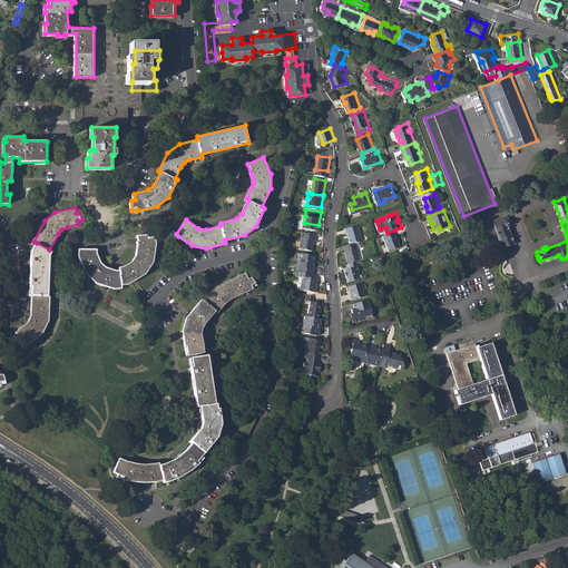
[(491,241),(495,240),(499,237),(502,247),(515,243),(508,226),(510,225),(511,223),(508,214),(483,223),(491,241)]
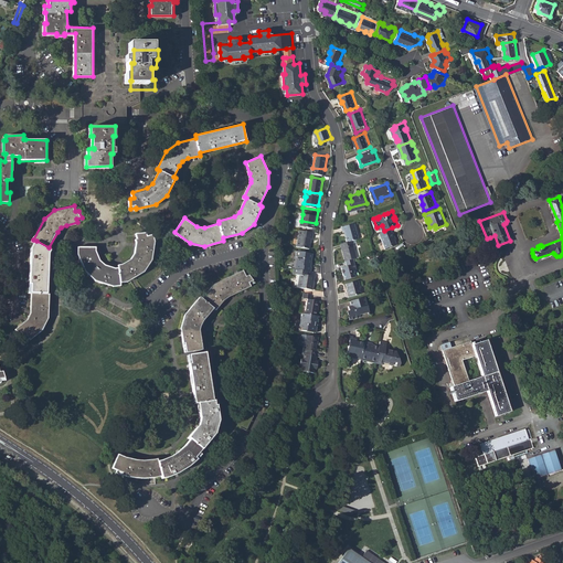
[(347,233),(349,240),(353,238),(360,237),(356,221),(343,225),(344,230),(347,229),(348,233),(347,233)]
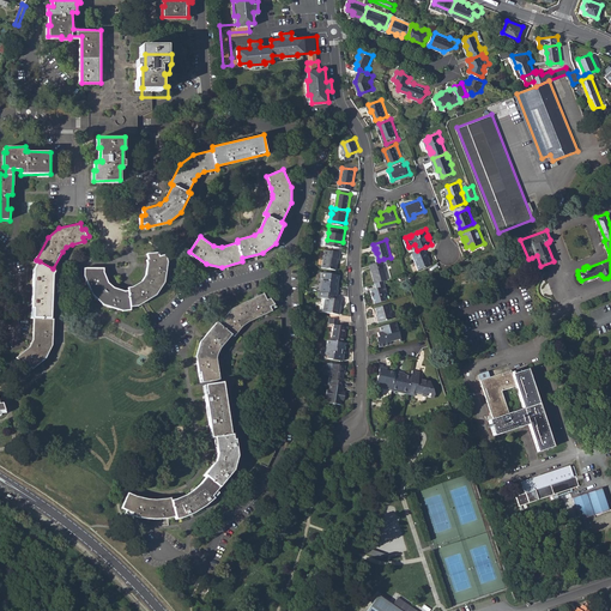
[(428,250),(425,247),(417,250),(413,252),(419,268),(431,264),(429,255),(430,255),(429,250),(428,250)]
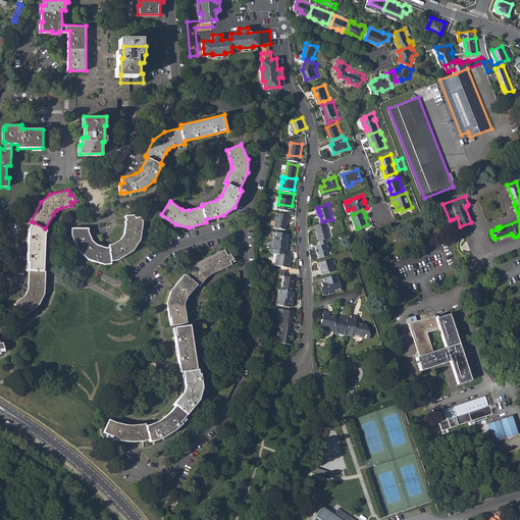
[(290,219),(291,213),(277,211),(275,226),(287,228),(289,218),(290,219)]
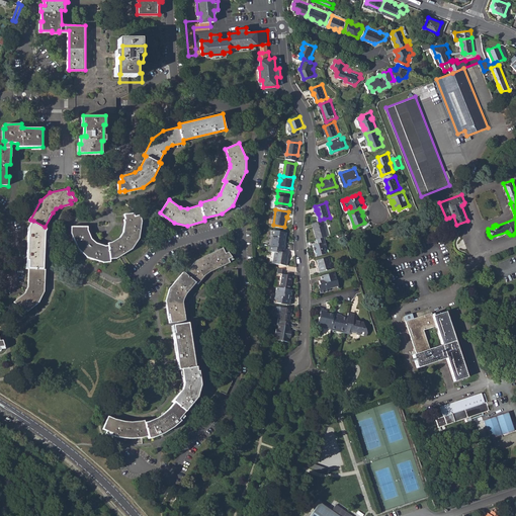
[(89,225),(73,225),(73,232),(79,247),(89,256),(105,261),(111,261),(111,258),(118,257),(133,248),(140,238),(143,221),(141,213),(136,216),(135,212),(125,213),(126,218),(124,219),(125,222),(124,231),(120,236),(111,242),(109,242),(109,244),(106,245),(97,242),(93,237),(89,228),(89,225)]
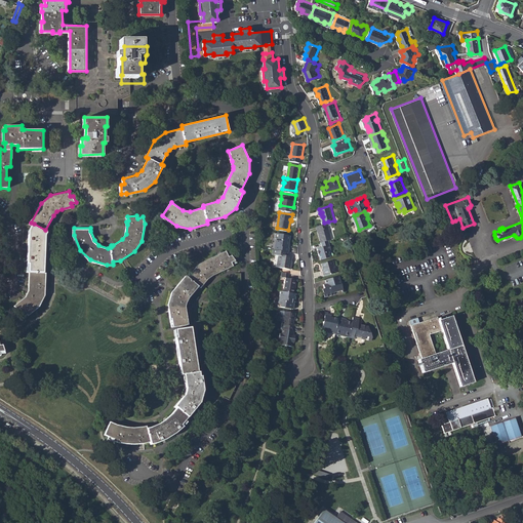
[(318,225),(322,241),(330,239),(332,238),(328,222),(324,223),(318,225)]
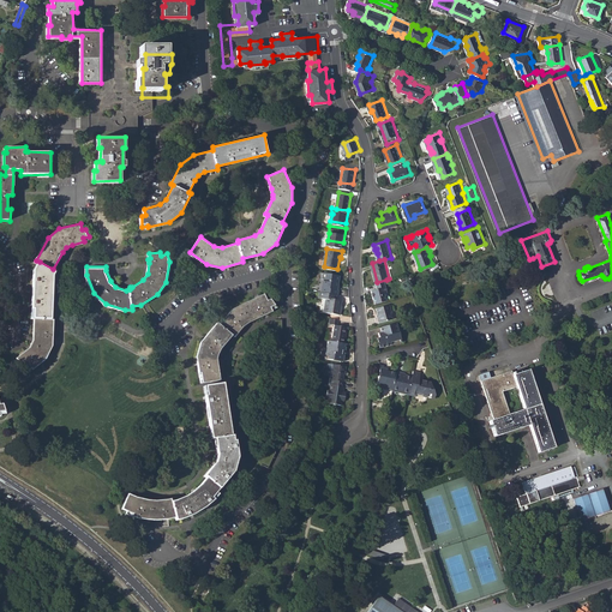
[(53,318),(55,274),(57,271),(53,269),(40,262),(35,269),(34,317),(36,317),(53,318)]
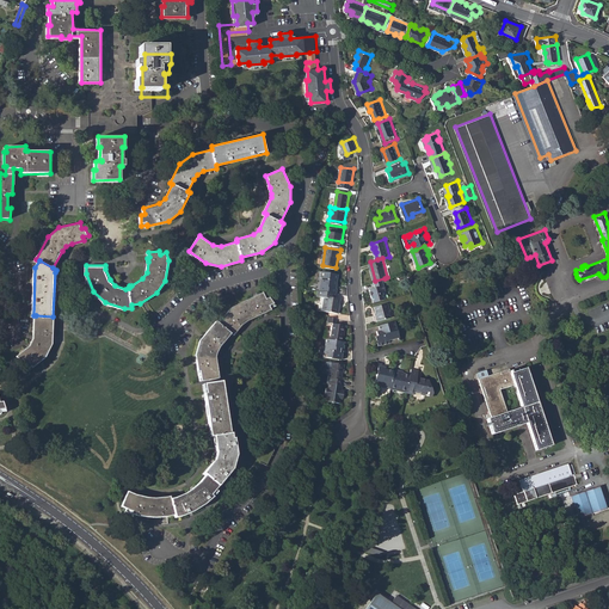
[(325,277),(324,289),(338,291),(339,287),(337,285),(338,282),(339,282),(340,272),(324,270),(323,277),(325,277)]
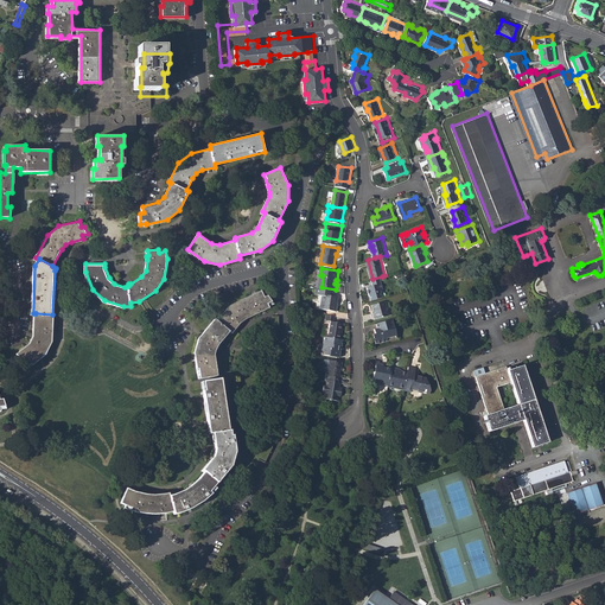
[(369,285),(373,299),(384,295),(382,287),(384,286),(382,276),(373,279),(374,284),(369,285)]
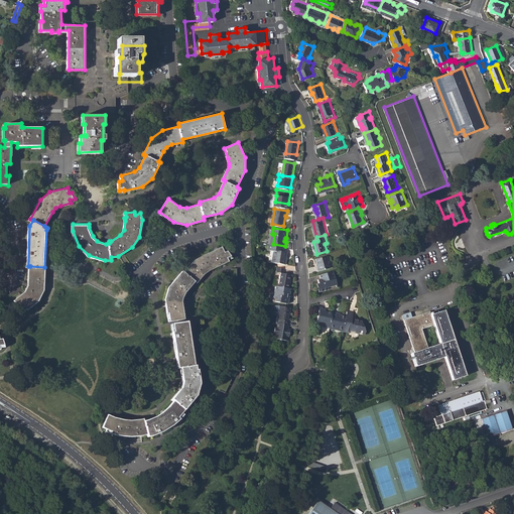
[(284,250),(285,246),(273,244),(270,244),(269,249),(275,250),(274,261),(287,263),(289,251),(284,250)]
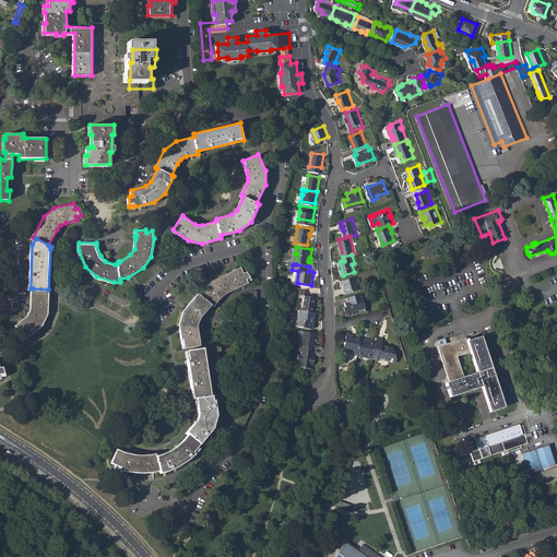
[(180,324),(185,347),(201,345),(198,326),(202,317),(213,304),(215,306),(223,296),(228,293),(249,283),(249,281),(253,279),(248,271),(245,272),(241,267),(214,280),(201,294),(199,293),(185,310),(180,324)]
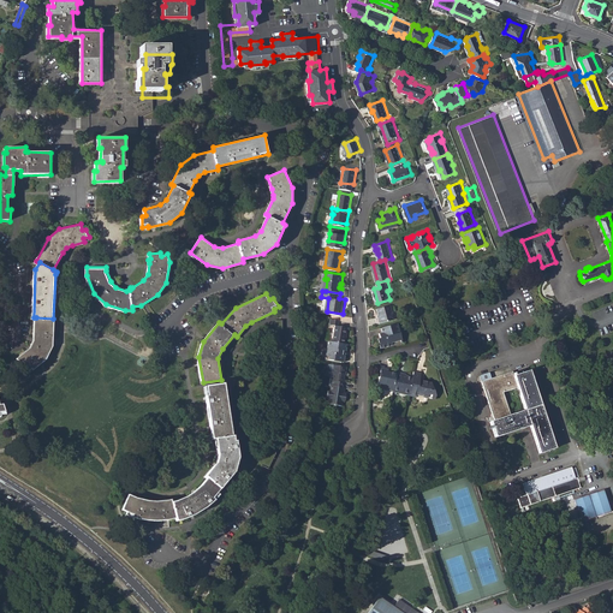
[(379,315),(381,322),(394,319),(393,311),(394,309),(393,304),(379,308),(381,314),(379,315)]
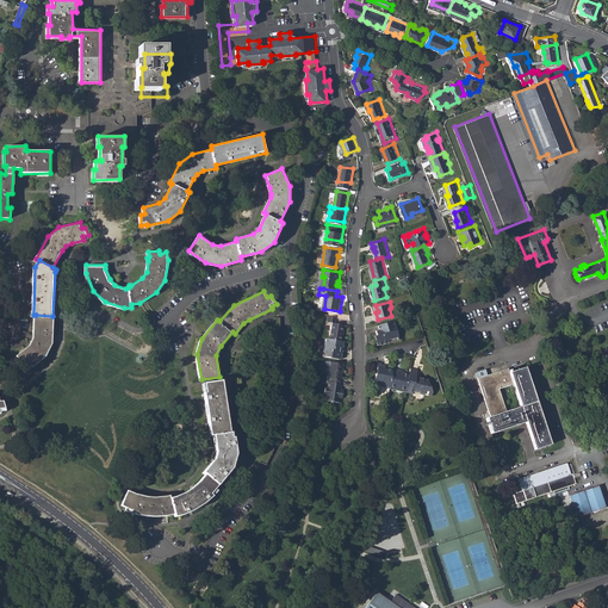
[(54,342),(55,316),(53,316),(36,315),(35,336),(31,343),(18,354),(29,367),(33,364),(35,365),(47,355),(54,342)]
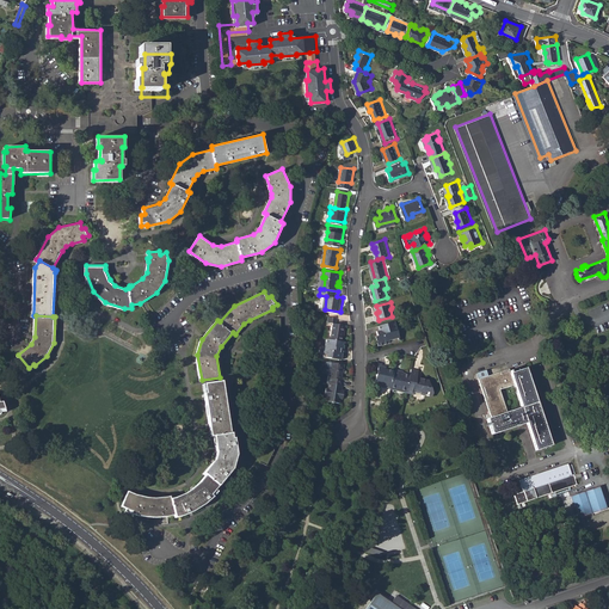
[(334,323),(332,338),(343,340),(344,336),(345,324),(338,323),(339,317),(330,315),(330,321),(334,323)]
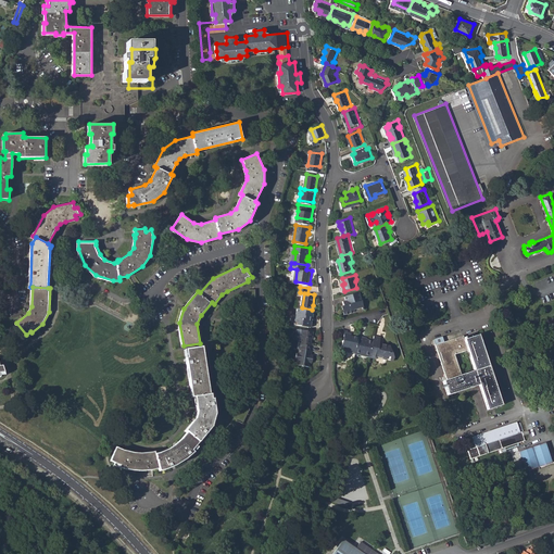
[(365,306),(361,291),(347,296),(348,300),(344,301),(345,304),(343,305),(345,313),(356,311),(356,310),(365,306)]
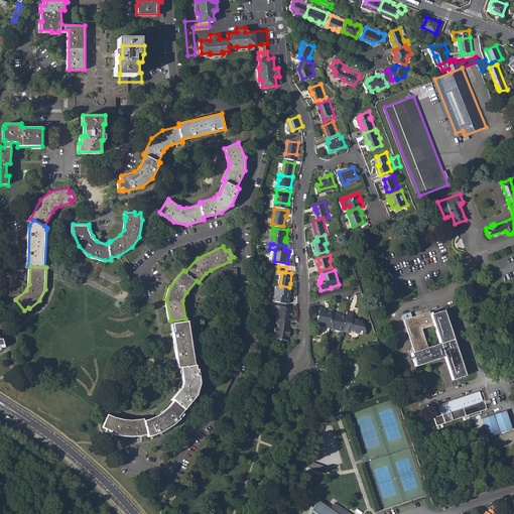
[(290,302),(291,297),(289,296),(289,293),(292,293),(293,287),(289,287),(280,285),(277,285),(275,297),(277,298),(277,300),(290,302)]
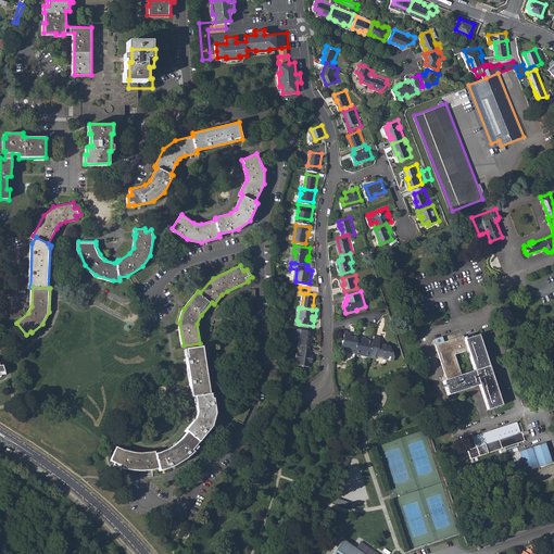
[(301,339),(300,348),(301,348),(312,349),(313,338),(314,338),(315,330),(299,328),(298,338),(301,339)]
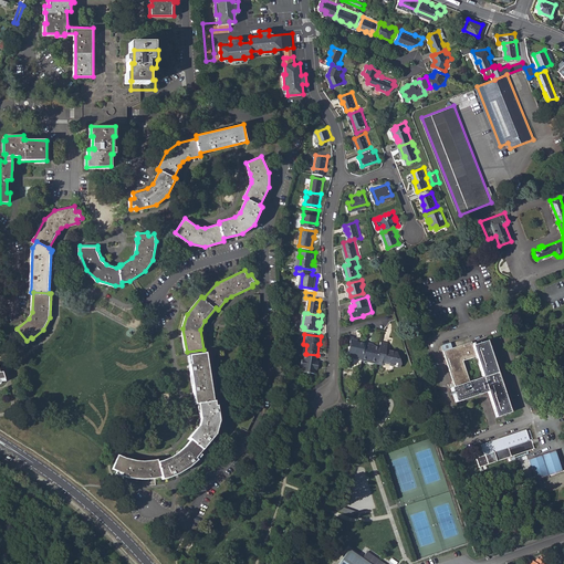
[(355,357),(363,359),(364,356),(367,342),(359,341),(359,340),(352,337),(350,352),(356,353),(355,357)]
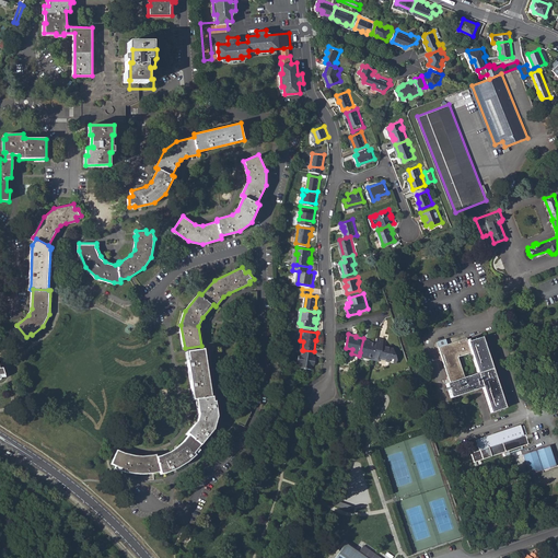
[(453,396),(484,385),(492,410),(507,406),(484,336),(469,340),(467,336),(440,346),(452,381),(448,382),(453,396)]
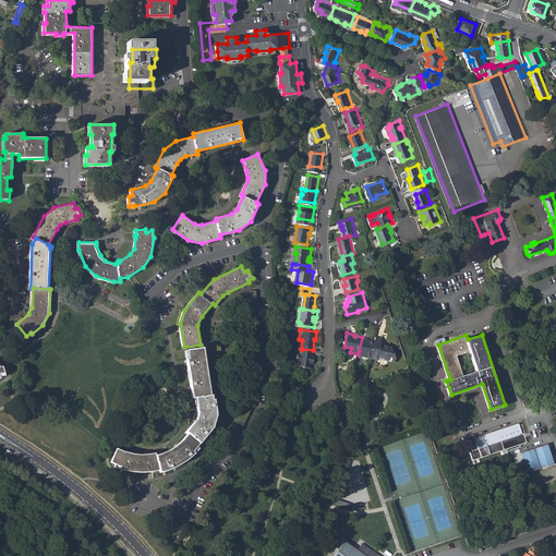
[(363,355),(372,357),(376,341),(367,339),(367,338),(362,337),(359,351),(363,353),(363,355)]
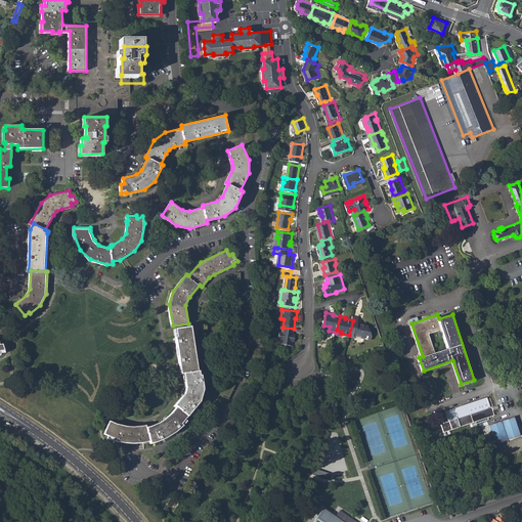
[(360,317),(353,316),(353,320),(349,335),(349,338),(356,339),(356,338),(356,337),(362,338),(362,339),(373,341),(374,338),(370,325),(362,323),(362,322),(359,321),(360,317)]
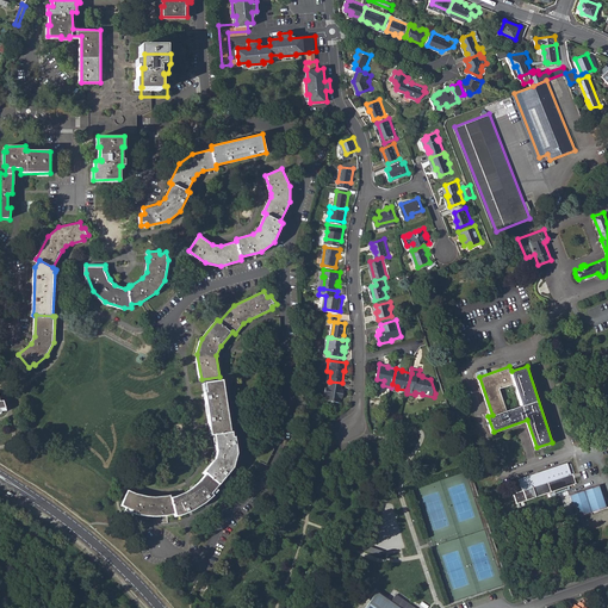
[(137,492),(130,489),(123,504),(128,507),(126,509),(132,512),(143,514),(157,515),(169,514),(175,513),(177,516),(182,514),(193,510),(205,503),(213,495),(218,489),(216,488),(234,467),(237,452),(234,432),(231,432),(223,379),(204,383),(212,434),(215,434),(218,451),(215,459),(205,471),(206,473),(200,481),(193,486),(186,491),(175,496),(172,496),(172,494),(167,495),(157,495),(149,495),(137,492)]
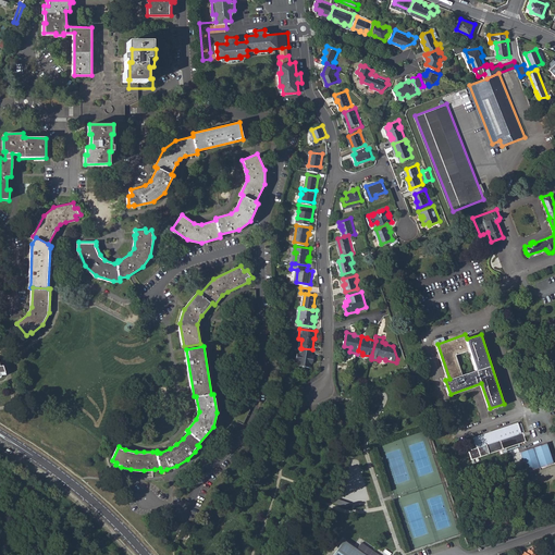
[(313,354),(315,350),(312,349),(301,348),(301,352),(299,352),(298,360),(299,361),(299,366),(304,366),(304,367),(305,367),(306,367),(311,367),(312,364),(315,364),(316,355),(313,354)]
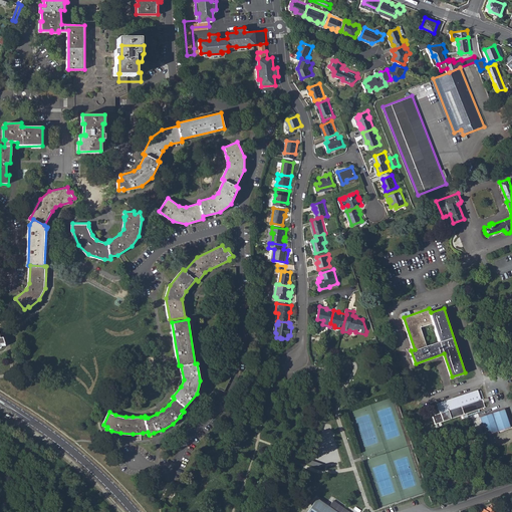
[(233,367),(227,365),(225,375),(220,387),(225,390),(232,377),(233,367)]
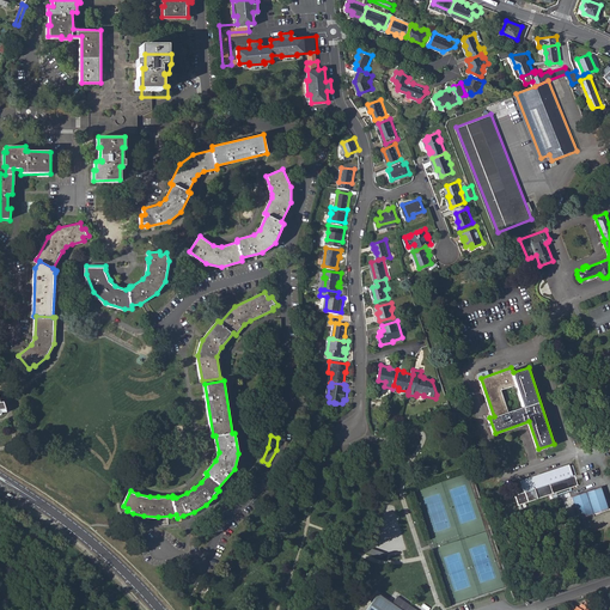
[(529,500),(581,482),(580,477),(578,473),(574,474),(571,464),(571,463),(522,480),(529,500)]
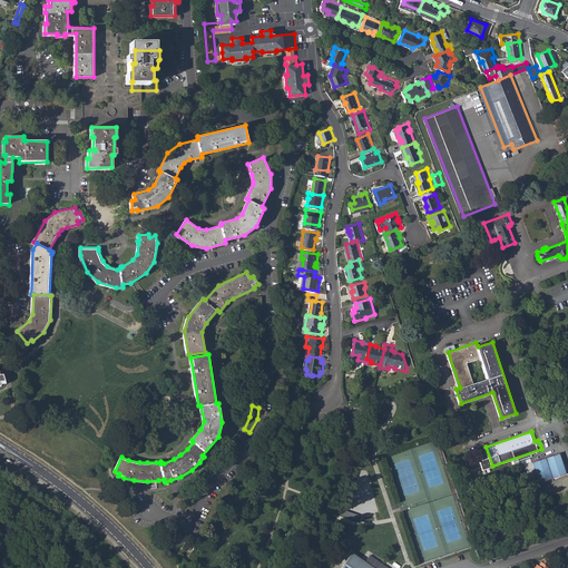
[(542,481),(567,472),(567,466),(561,451),(535,460),(542,481)]
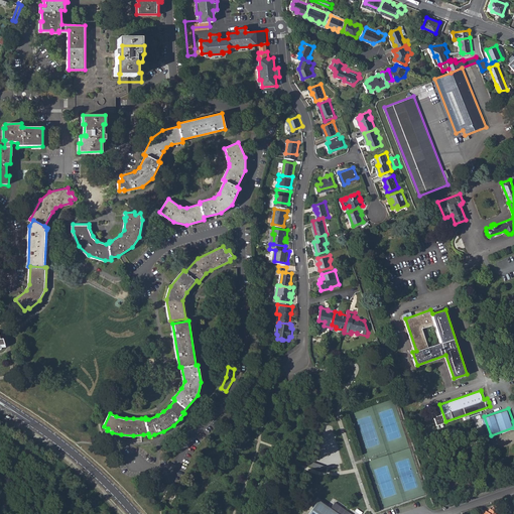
[(326,466),(314,462),(313,464),(312,463),(311,466),(324,471),(326,466)]
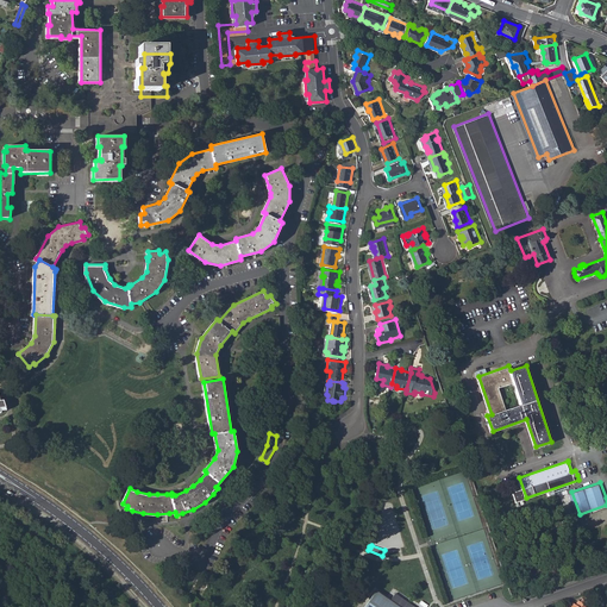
[(392,599),(377,588),(364,606),(407,606),(412,602),(396,592),(392,599)]
